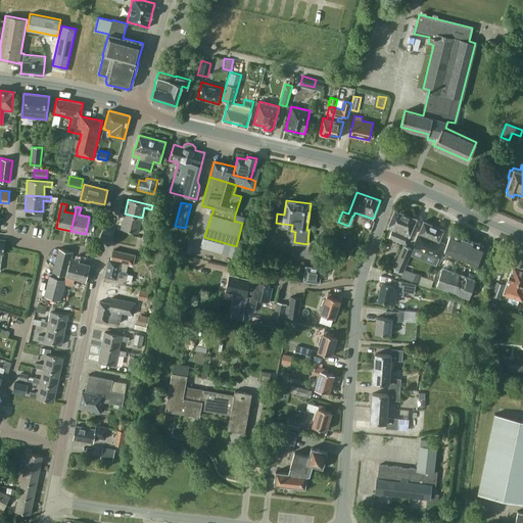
[(389,236),(401,241),(406,243),(416,219),(394,209),(387,227),(392,229),(389,236)]
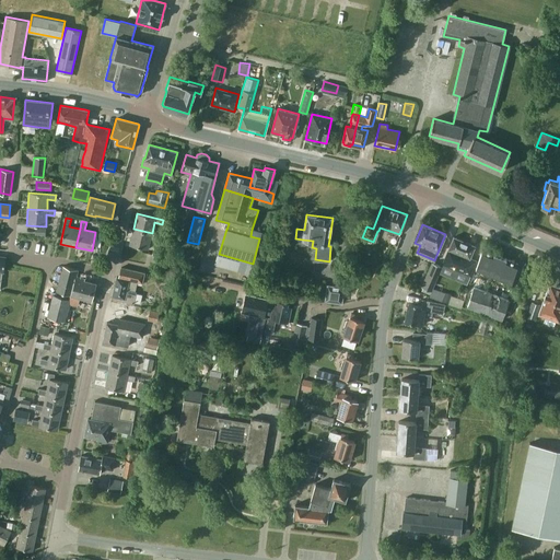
[(160,235),(152,233),(133,229),(129,244),(148,248),(151,237),(159,240),(160,235)]
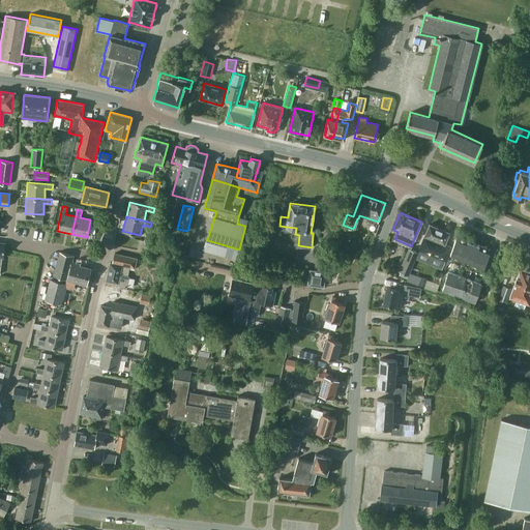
[(445,261),(450,246),(444,243),(449,232),(430,224),(418,249),(445,261)]
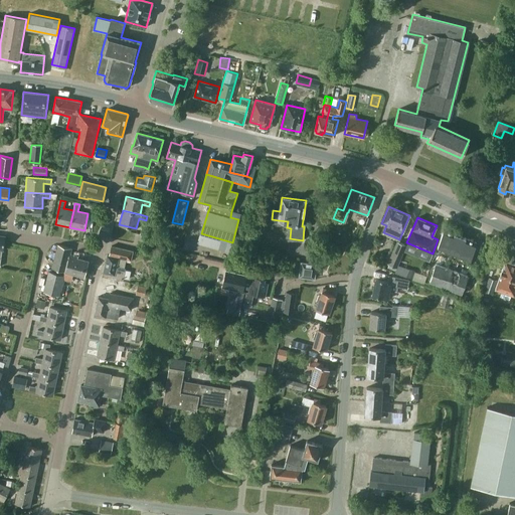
[(470,261),(477,242),(466,237),(455,233),(444,229),(438,246),(443,249),(442,251),(444,252),(445,250),(470,261)]
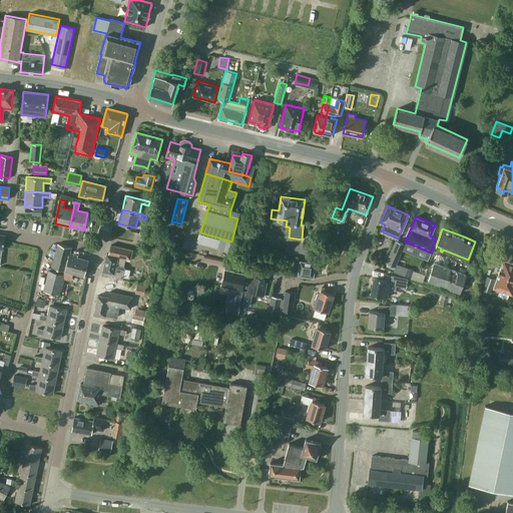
[(163,233),(157,231),(155,241),(161,243),(163,233)]
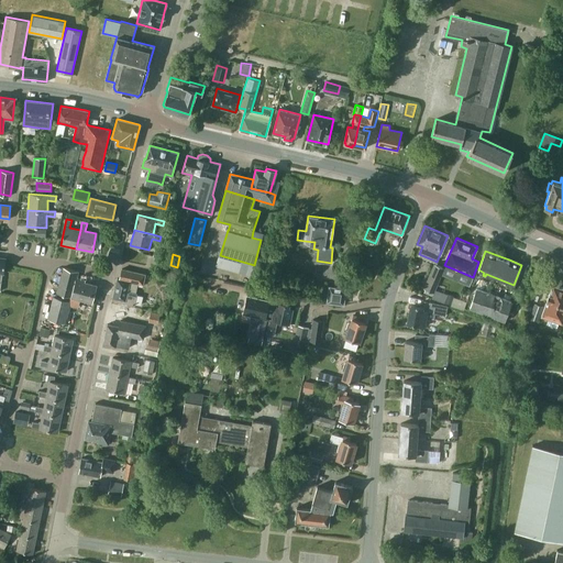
[(444,268),(433,264),(423,288),(433,293),(444,268)]
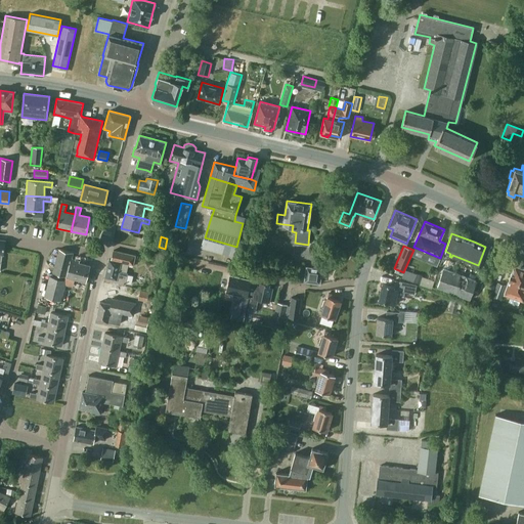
[(86,281),(90,265),(79,262),(79,260),(71,258),(73,252),(58,249),(52,272),(66,275),(66,276),(86,281)]
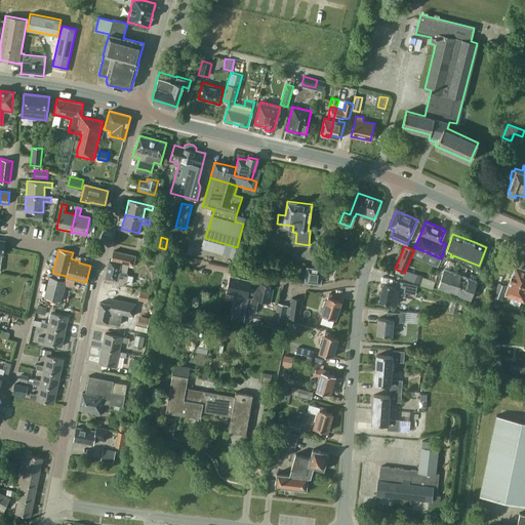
[(125,284),(125,283),(130,284),(132,276),(127,275),(127,274),(126,273),(128,265),(133,266),(135,255),(114,250),(112,259),(110,259),(106,277),(117,280),(116,282),(125,284)]
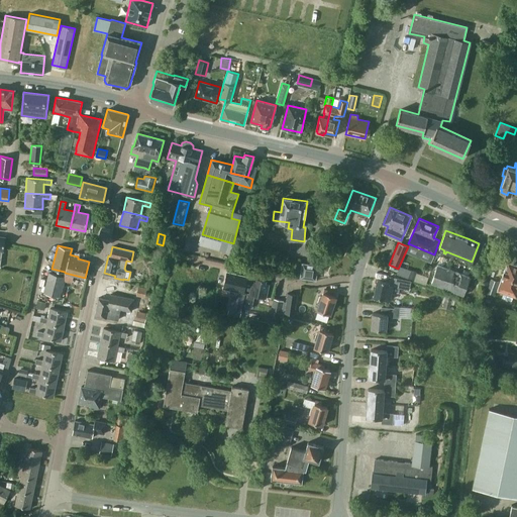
[(516,263),(516,264),(508,261),(504,270),(502,275),(503,275),(497,290),(500,291),(499,293),(503,295),(504,292),(516,296),(516,263)]
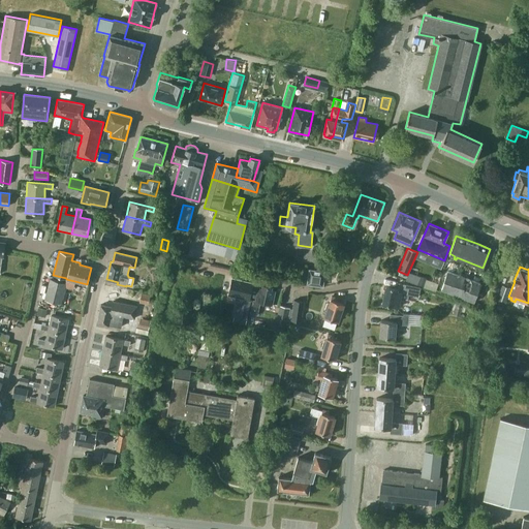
[(322,285),(324,272),(309,269),(307,283),(322,285)]
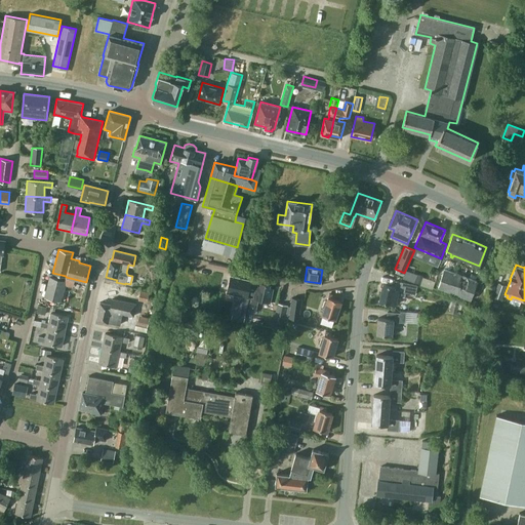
[(471,299),(477,281),(444,269),(438,287),(471,299)]
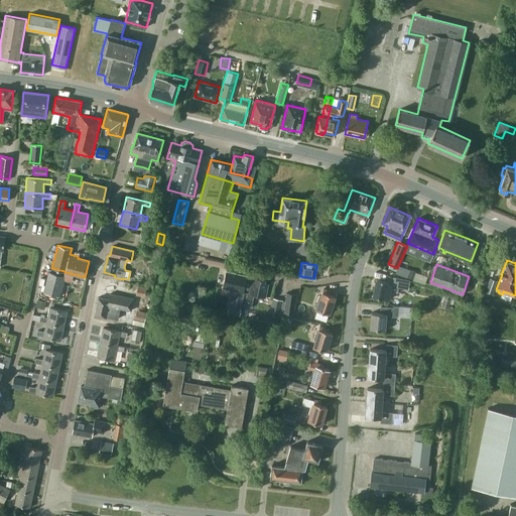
[(416,271),(410,269),(407,276),(413,278),(416,271)]
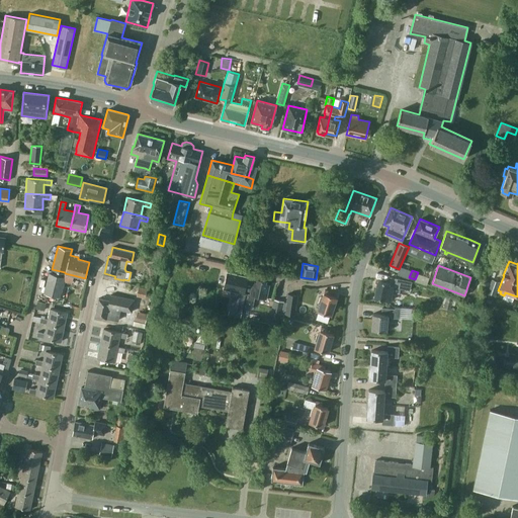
[(239,292),(237,300),(235,311),(242,313),(246,293),(245,293),(248,276),(227,272),(224,288),(237,291),(239,292)]
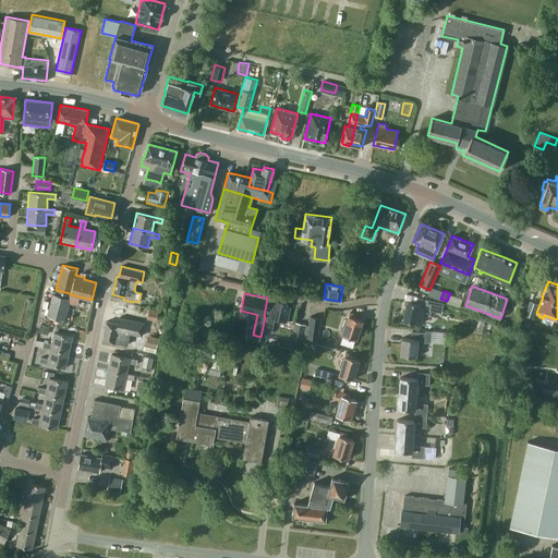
[(64,320),(70,299),(52,294),(47,316),(64,320)]
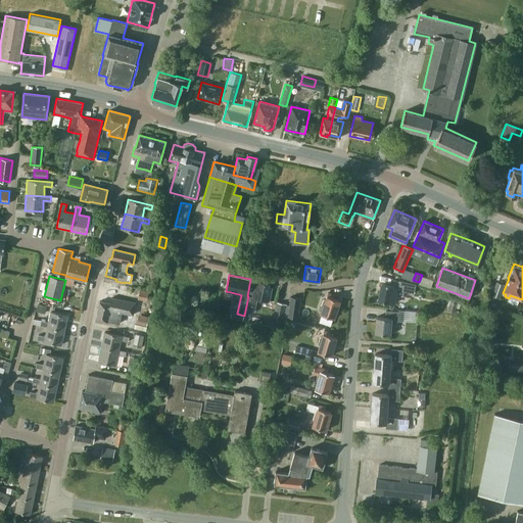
[(396,289),(415,293),(416,284),(393,279),(392,285),(381,283),(378,299),(394,303),(396,289)]
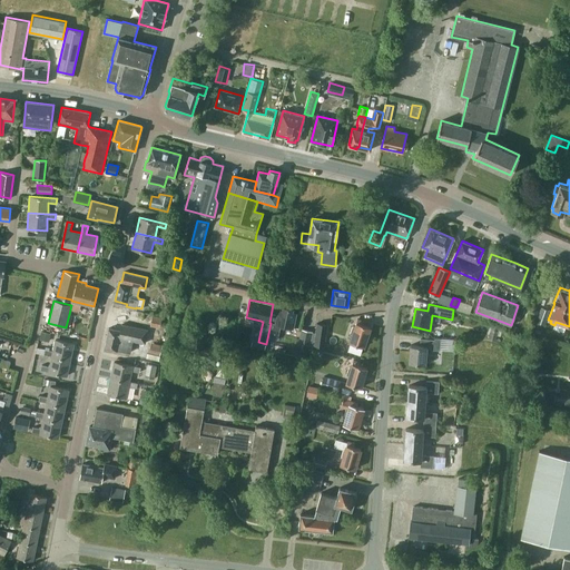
[(273,323),(269,337),(277,340),(279,330),(281,325),(293,327),(296,313),(292,312),(293,310),(283,307),(283,310),(278,310),(275,323),(273,323)]
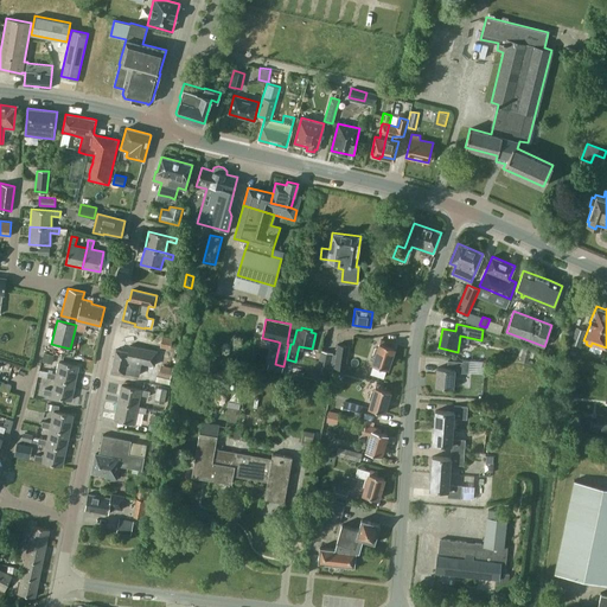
[(586,331),(576,327),(570,343),(580,346),(586,331)]
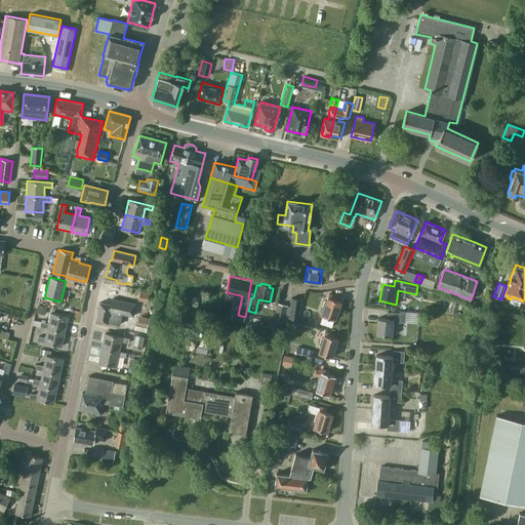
[(148,301),(149,292),(139,290),(138,300),(148,301)]
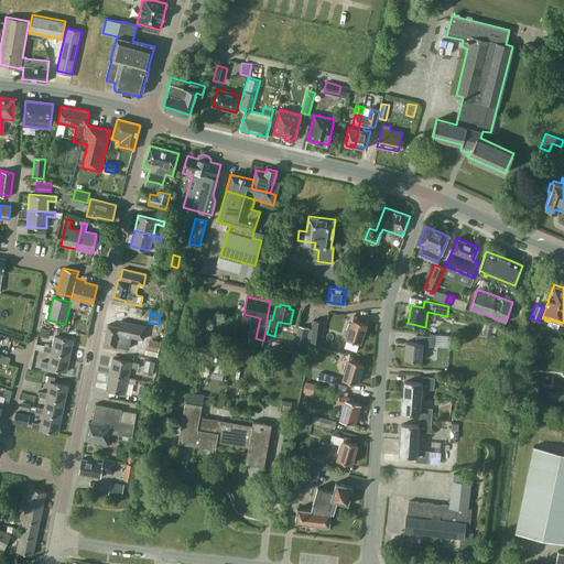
[(360,343),(367,323),(359,321),(360,317),(354,315),(350,323),(349,323),(346,329),(348,331),(346,338),(360,343)]
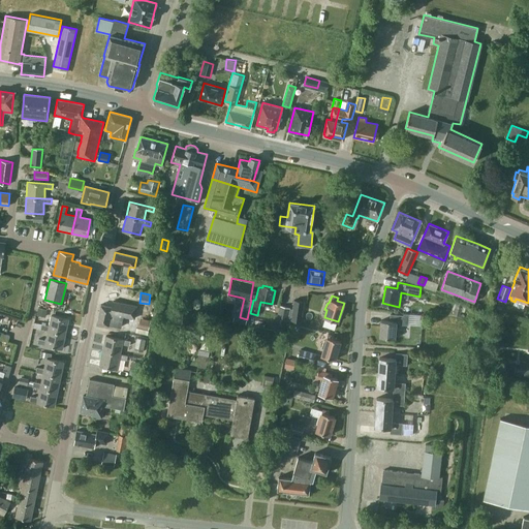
[(304,301),(293,300),(290,320),(301,321),(304,301)]
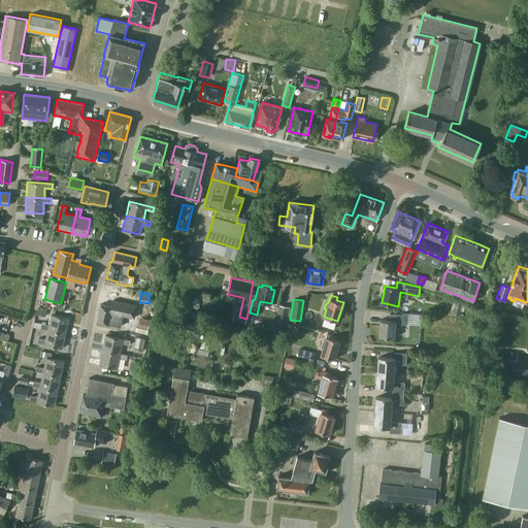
[(134,318),(137,305),(112,300),(111,305),(101,303),(97,322),(108,324),(113,325),(116,314),(134,318)]
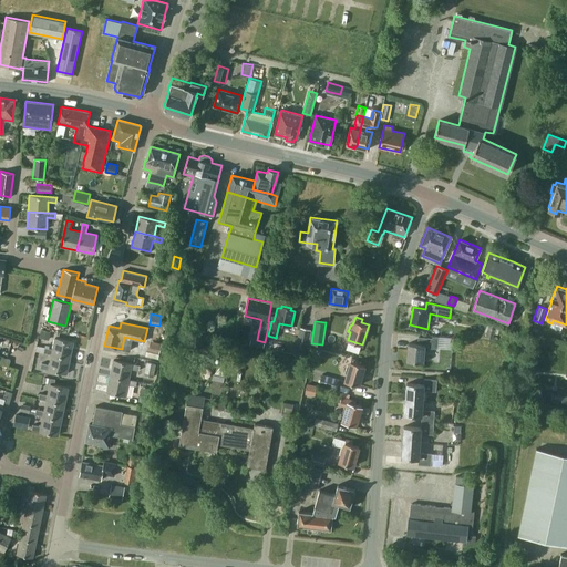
[(488,323),(485,337),(493,339),(496,326),(488,323)]
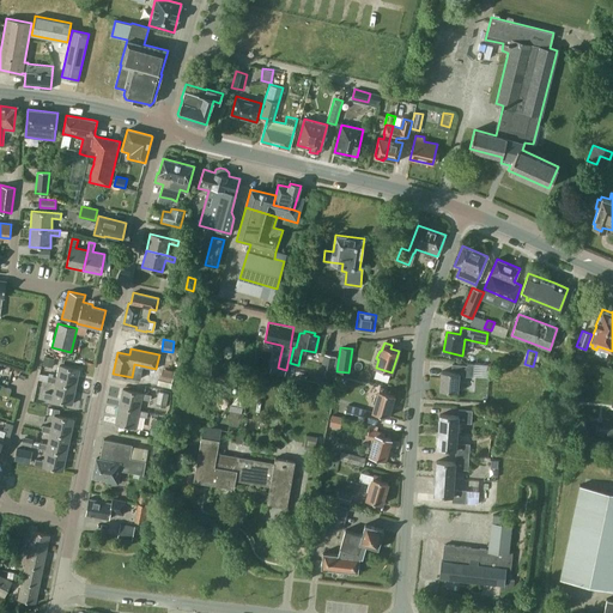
[(320,372),(317,382),(321,383),(328,384),(331,375),(332,375),(337,357),(328,354),(326,365),(321,364),(320,372)]
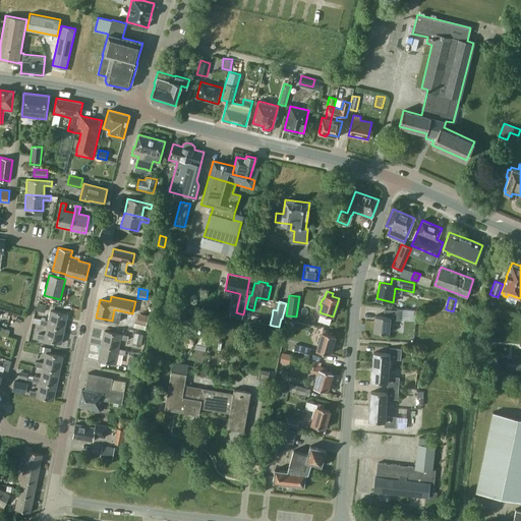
[(390,319),(397,320),(402,320),(403,309),(398,308),(397,310),(385,309),(384,315),(374,315),(373,332),(389,333),(390,319)]
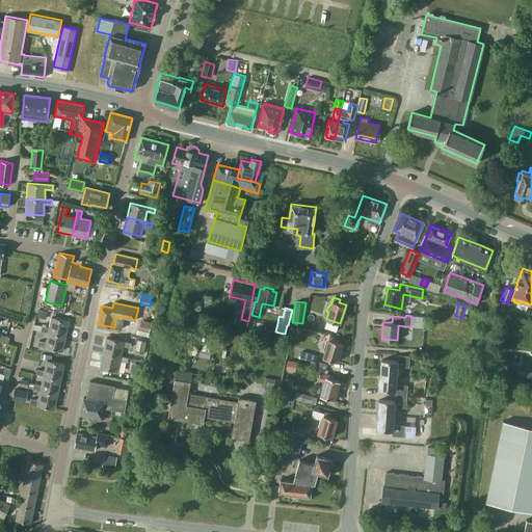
[(32,328),(48,333),(65,336),(69,320),(51,317),(49,327),(33,324),(32,328)]
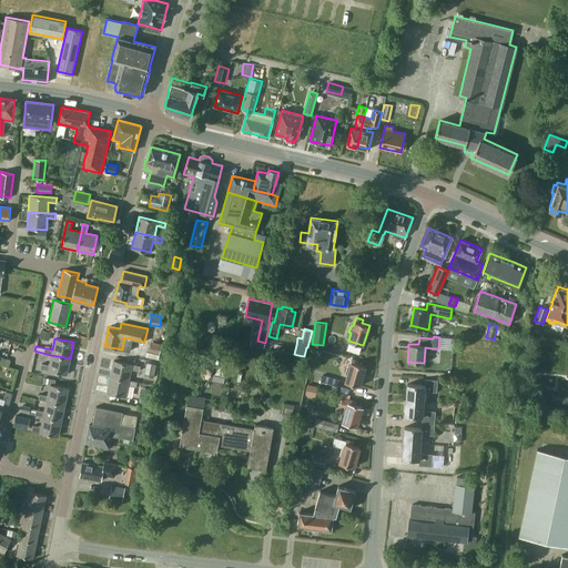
[(149,341),(146,351),(159,353),(162,343),(149,341)]
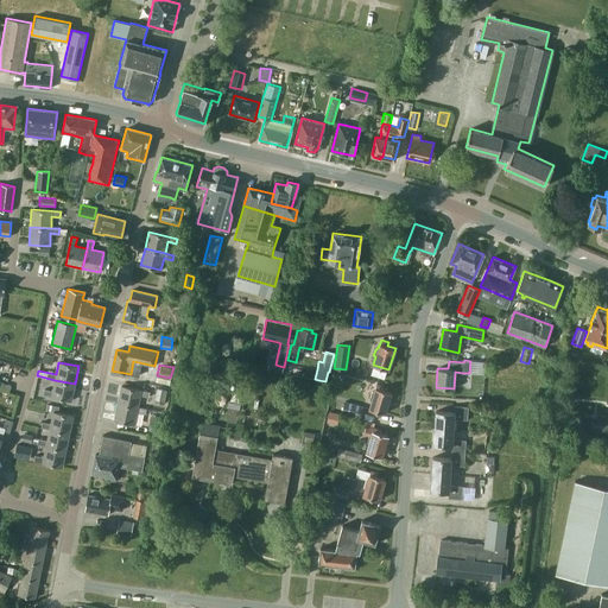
[(71,400),(75,384),(55,380),(52,391),(44,388),(43,394),(71,400)]
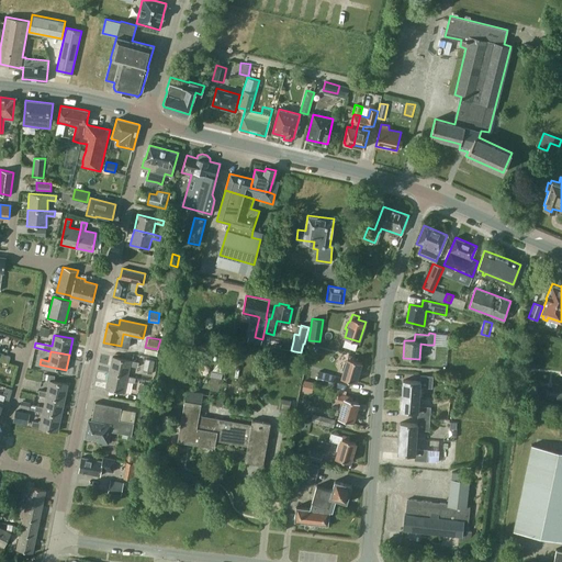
[(10,357),(0,352),(0,360),(9,362),(10,357)]
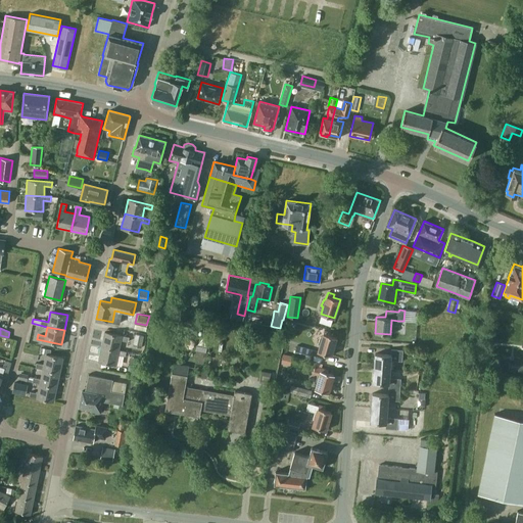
[(331,355),(336,337),(329,335),(330,332),(324,330),(322,337),(320,337),(318,344),(320,344),(318,351),(331,355)]
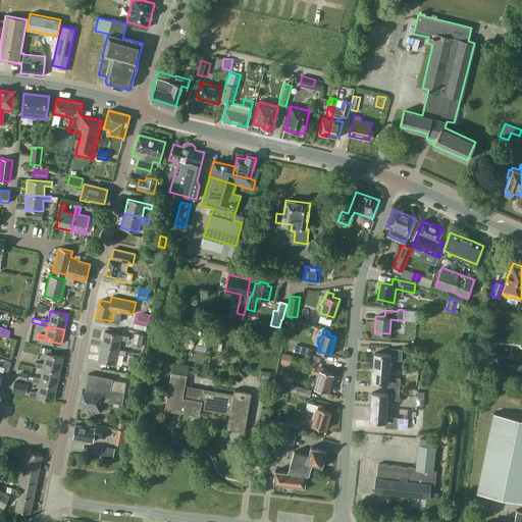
[(101,346),(118,349),(120,340),(127,341),(128,336),(104,331),(101,346)]
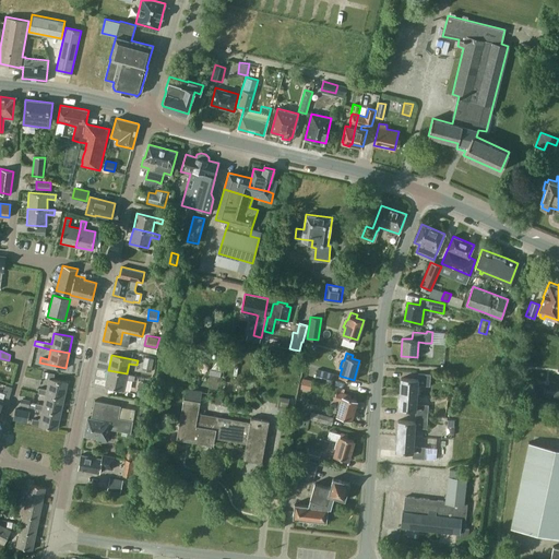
[(144,356),(142,369),(151,371),(153,358),(144,356)]
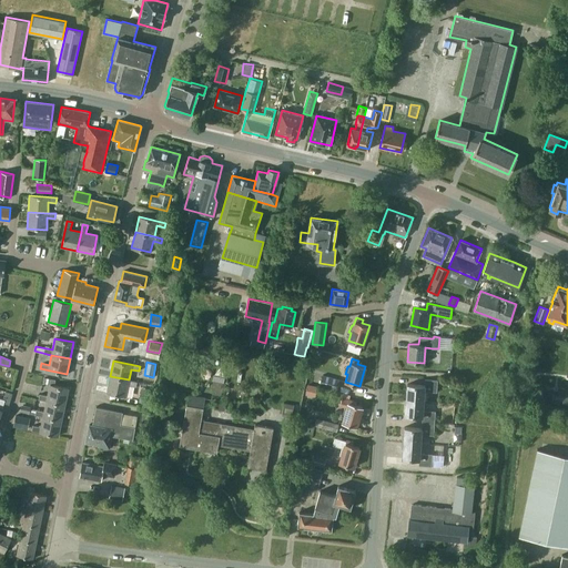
[(336,391),(340,379),(323,375),(320,385),(336,391)]
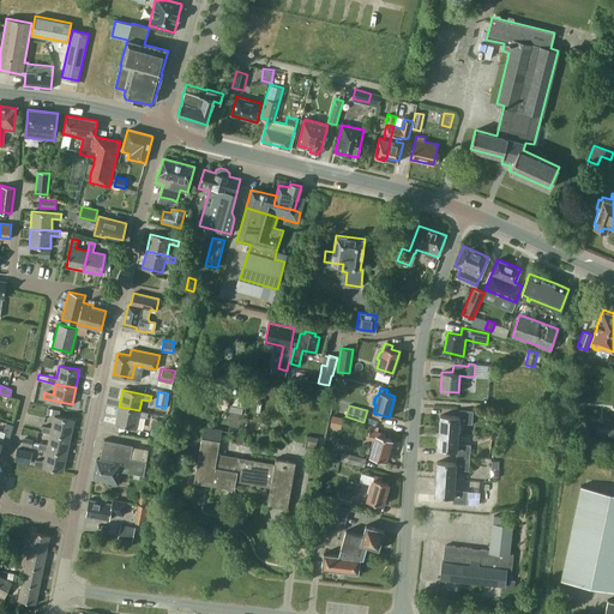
[(148,413),(139,410),(119,407),(115,423),(136,428),(138,416),(146,417),(148,413)]
